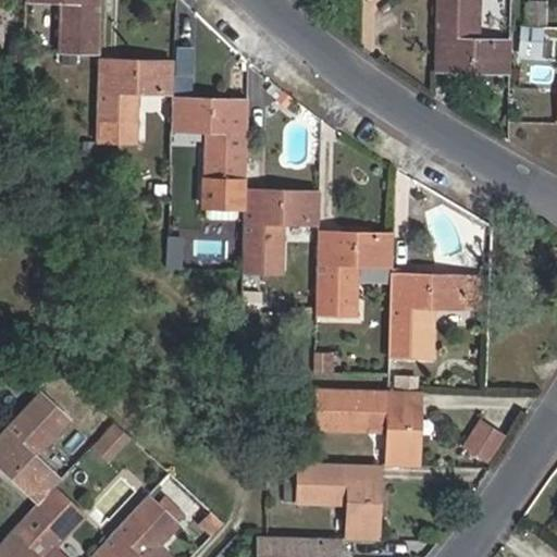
[(99,0),(24,0),(24,1),(60,3),(58,53),(98,53),(99,0)]
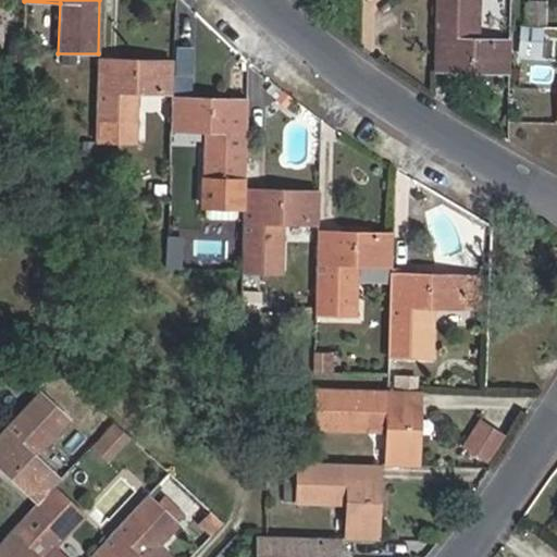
[(474,37),(475,0),(435,0),(433,72),(507,73),(508,38),(474,37)]
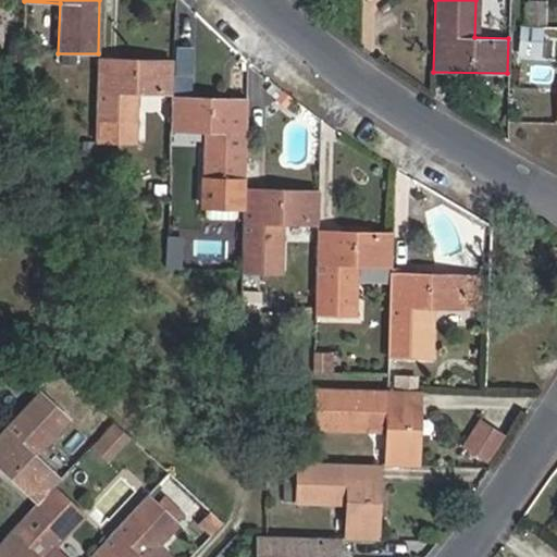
[(543,58),(544,28),(520,28),(520,58),(543,58)]
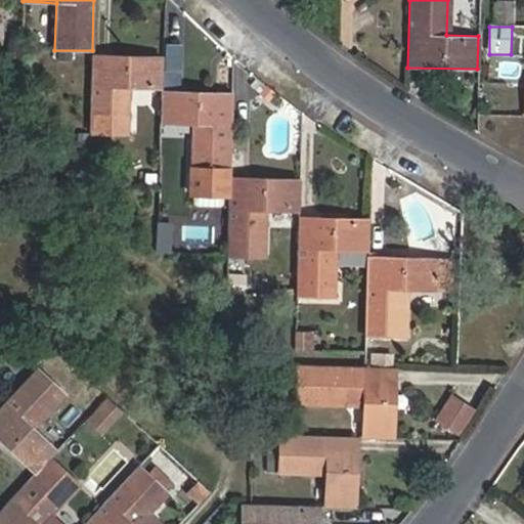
[(181,87),(184,45),(168,44),(165,86),(181,87)]
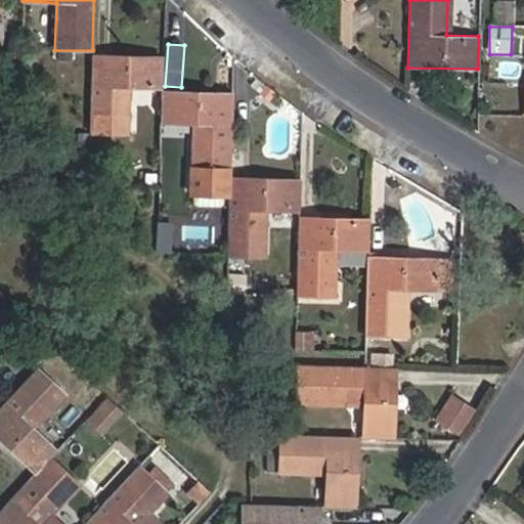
[(92,55),(89,135),(128,136),(131,89),(162,90),(163,58),(92,55)]
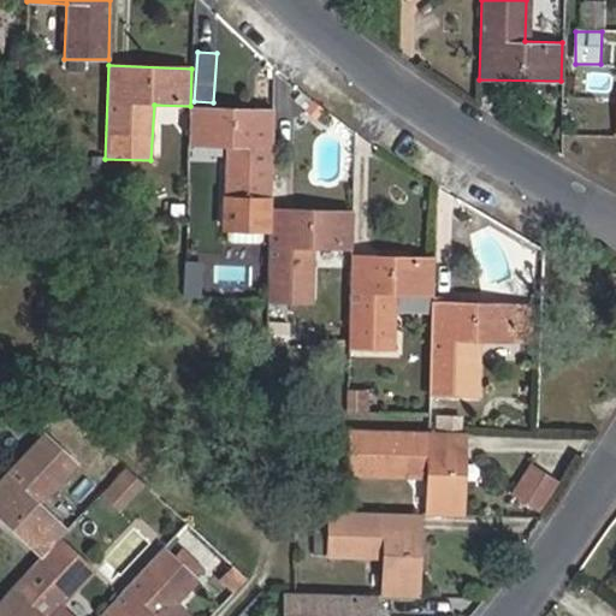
[(272,111),(190,108),(189,146),(225,147),(224,202),(270,203),(272,111)]
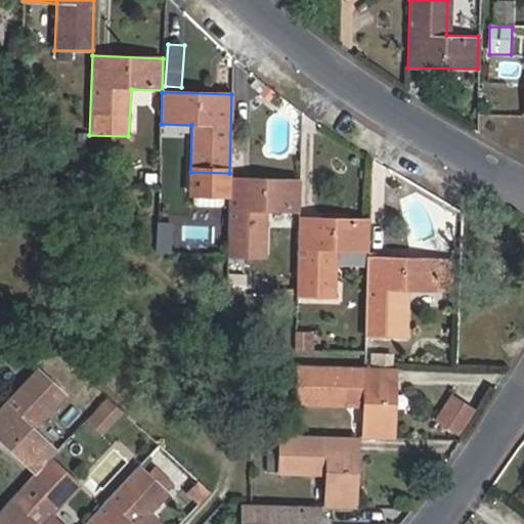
[(229,178),(226,254),(226,256),(267,258),(268,210),(299,212),(299,180),(229,178)]
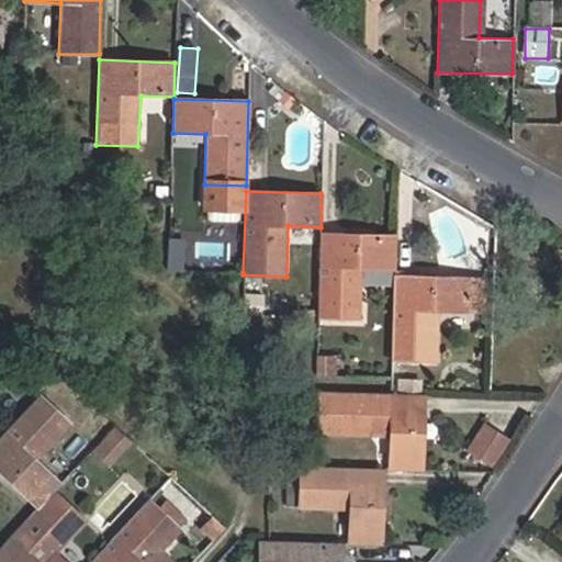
[(359,319),(361,268),(394,269),(395,236),(319,234),(318,317),(359,319)]
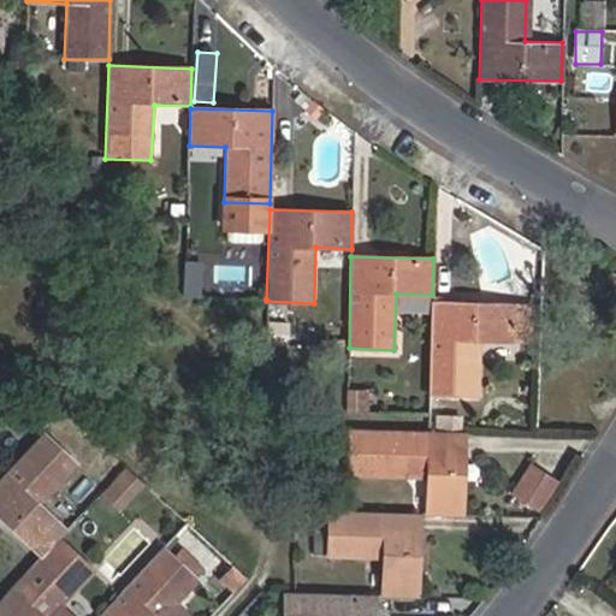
[(218,294),(260,295),(261,276),(219,273),(218,294)]
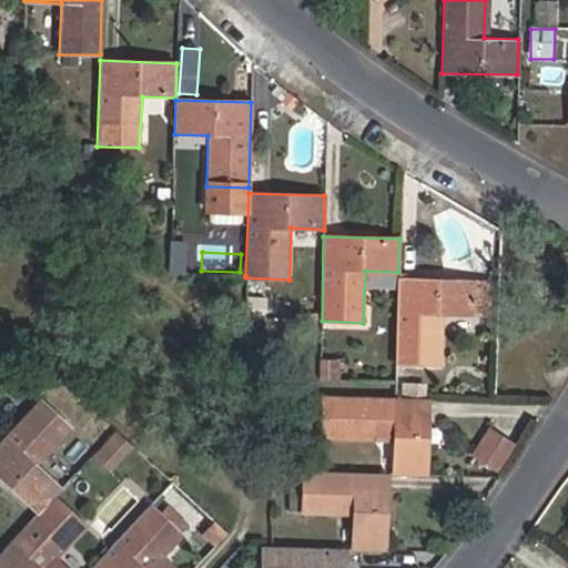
[(398,279),(396,363),(438,364),(439,314),(473,315),(473,281),(398,279)]
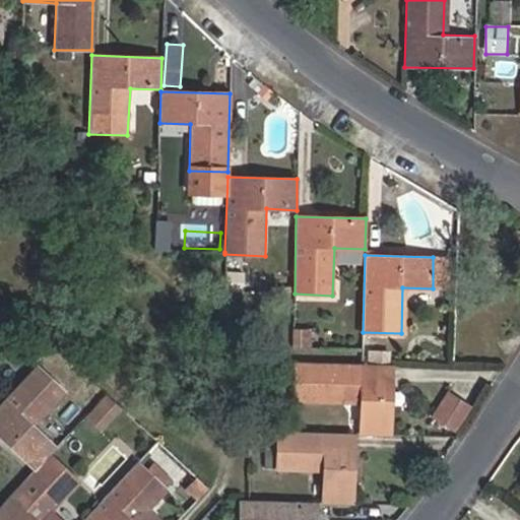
[(451,258),(433,257),(433,288),(451,289),(451,258)]
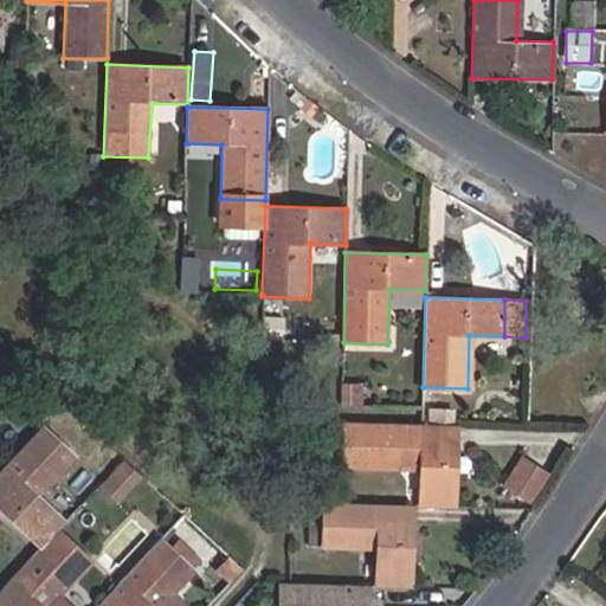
[(284,342),(287,318),(264,317),(262,340),(284,342)]
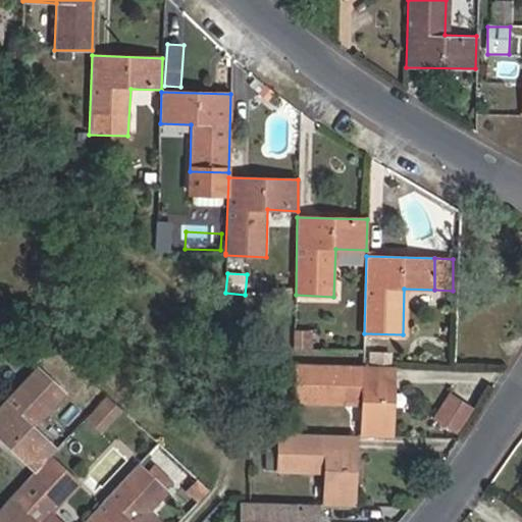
[(393,366),(364,365),(295,364),(294,402),(360,404),(359,433),(392,434),(393,366)]
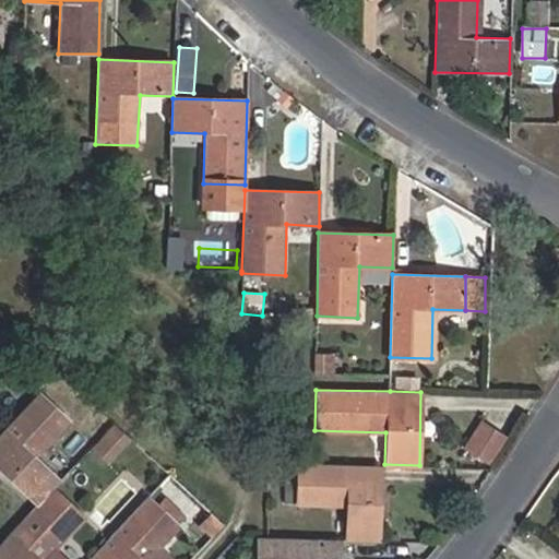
[(0,433),(0,468),(37,504),(51,488),(59,480),(36,458),(69,421),(38,393),(0,433)]
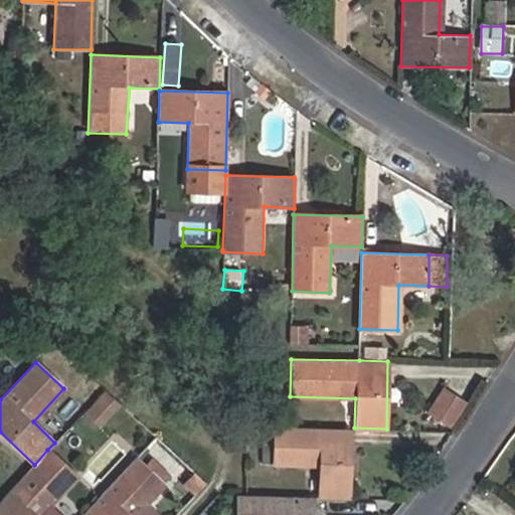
[(106,390),(84,413),(103,430),(124,407),(106,390)]
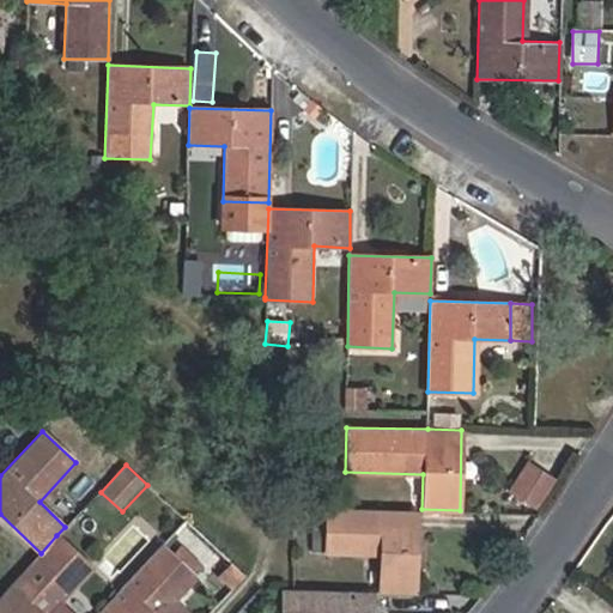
[(552,485),(527,467),(509,493),(534,509),(552,485)]
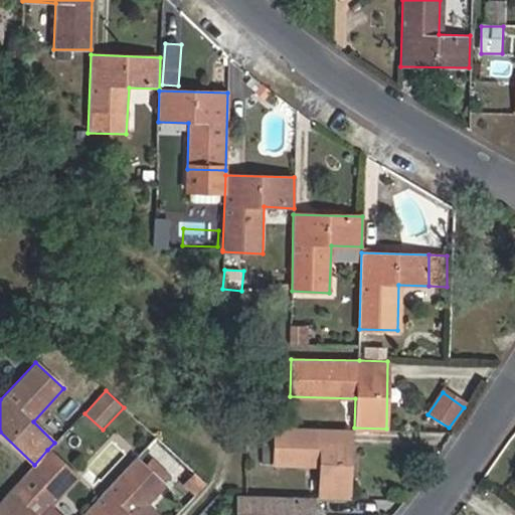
[(318,467),(318,496),(348,497),(350,427),(282,426),(274,426),(273,466),(308,466),(318,467)]
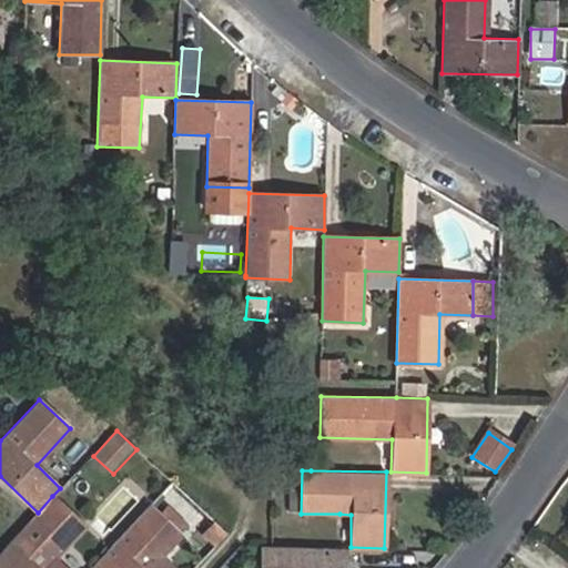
[(52,496),(38,513),(33,517),(0,553),(0,567),(67,567),(56,557),(84,526),(102,506),(71,476),(60,488),(52,496)]
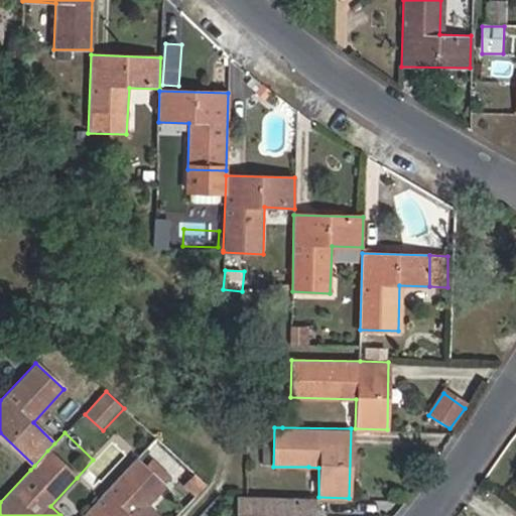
[(87,515),(174,515),(177,514),(156,495),(164,485),(136,458),(85,513),(87,515)]
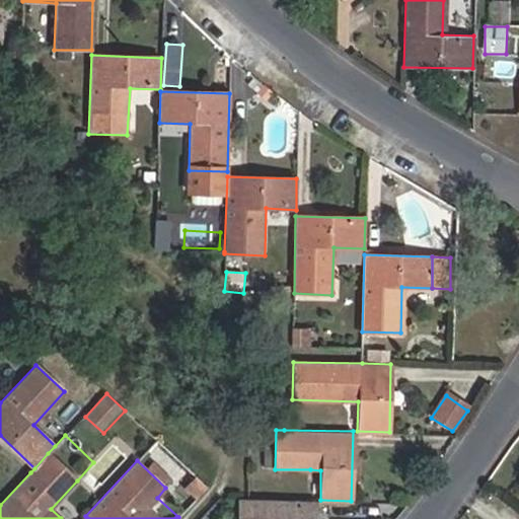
[(316,500),(320,500),(320,470),(310,469),(309,500),(316,500)]
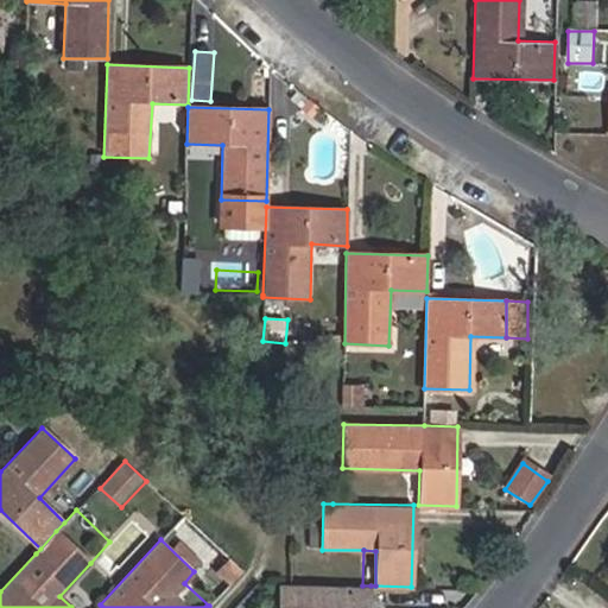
[(230,582),(242,569),(229,556),(217,570),(230,582)]
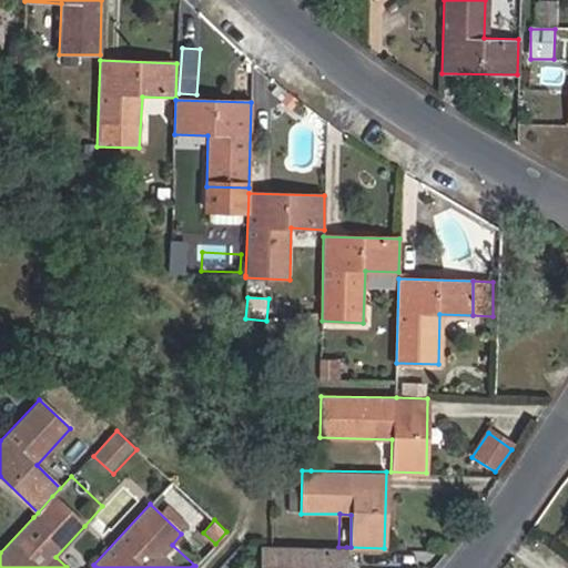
[(345,567),(346,547),(338,547),(266,545),(262,545),(261,567),(345,567)]
